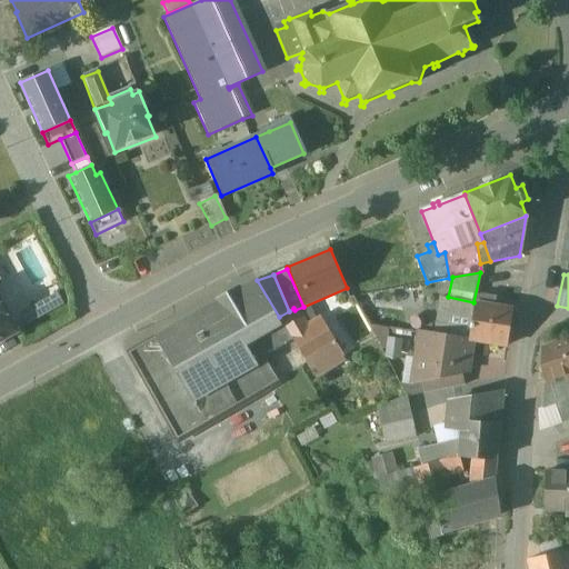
[(257,280),(227,297),(250,336),(279,317),(257,280)]
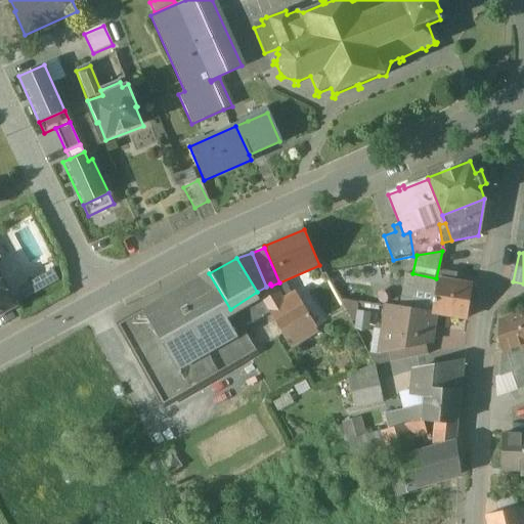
[(18,288),(25,298),(58,279),(53,269),(18,288)]
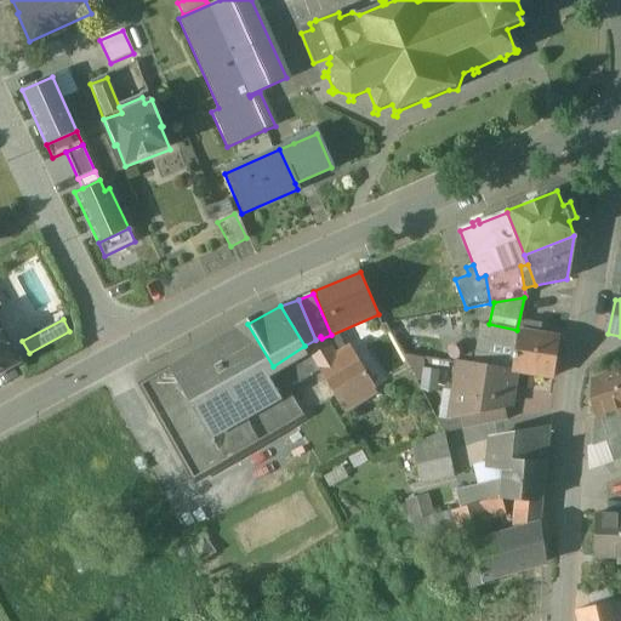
[(518,331),(480,323),(477,354),(489,355),(491,343),(516,347),(518,331)]
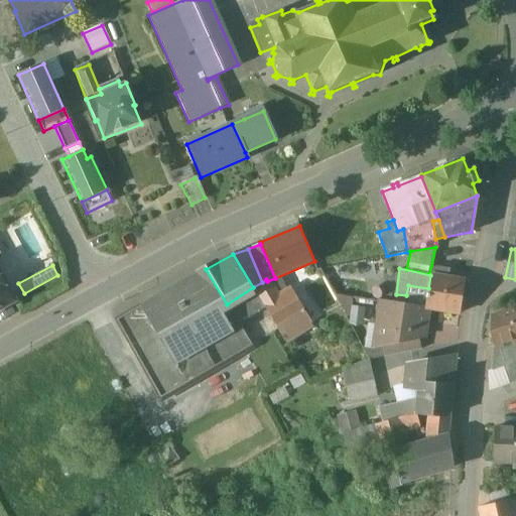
[(206,269),(141,306),(174,364),(232,331),(219,309),(227,304),(206,269)]
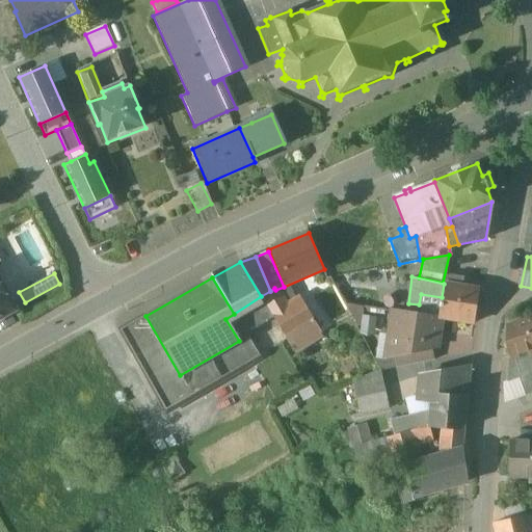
[(0,318),(17,310),(0,278),(0,318)]
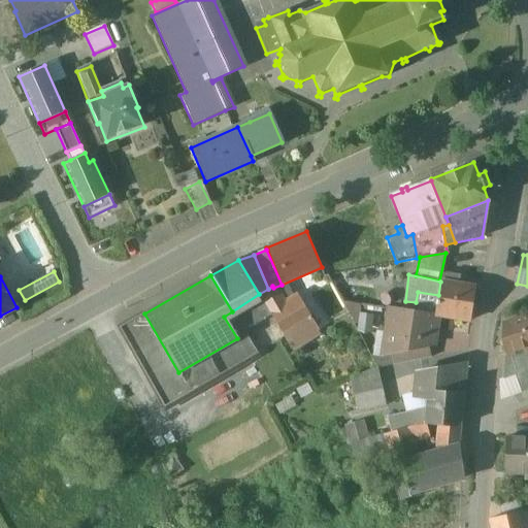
[(475,287),(440,282),(438,295),(437,302),(437,304),(435,316),(437,317),(470,322),(475,287)]
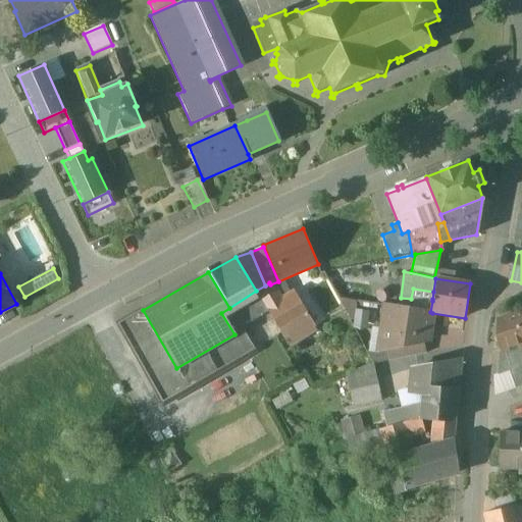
[(293,291),(279,299),(270,284),(269,282),(265,285),(256,291),(266,308),(269,312),(281,331),(290,345),(315,329),(307,316),(308,316),(293,291)]
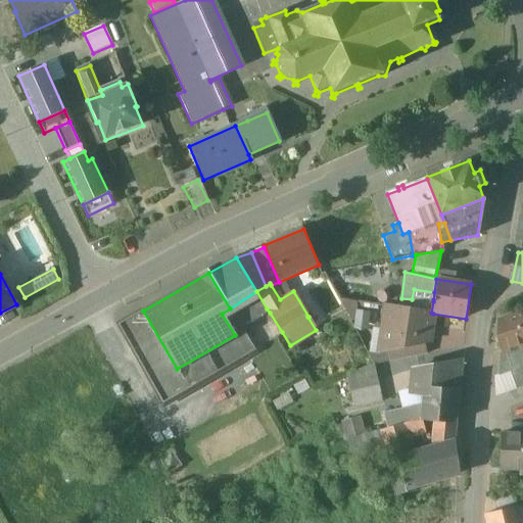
[(267,308),(256,291),(230,308),(222,314),(235,335),(244,330),(241,325),(267,308)]
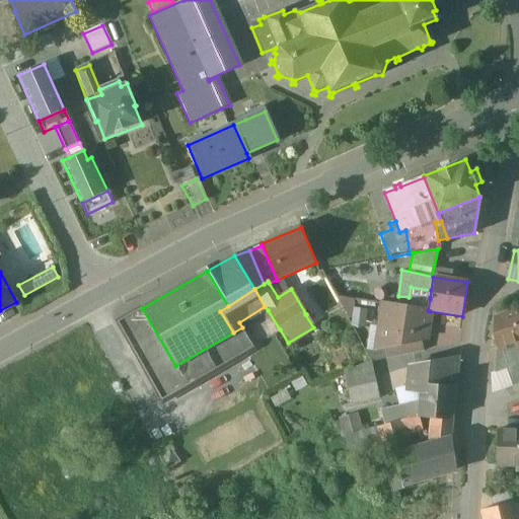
[(344,308),(353,309),(351,326),(365,327),(367,309),(355,308),(355,304),(362,305),(362,300),(338,297),(344,308)]
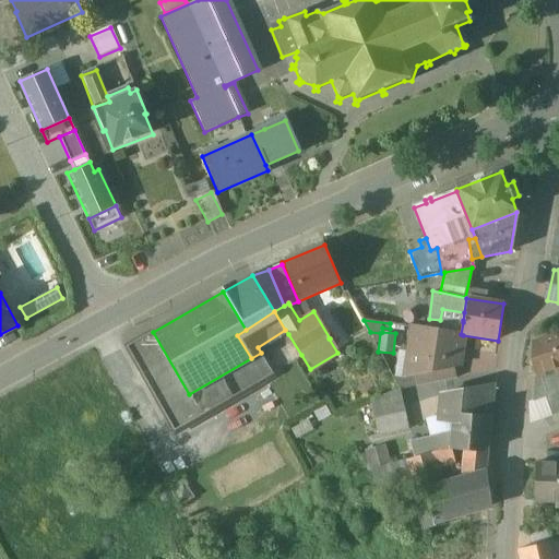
[(414,373),(453,366),(459,365),(463,335),(461,334),(414,328),(406,376),(414,373)]
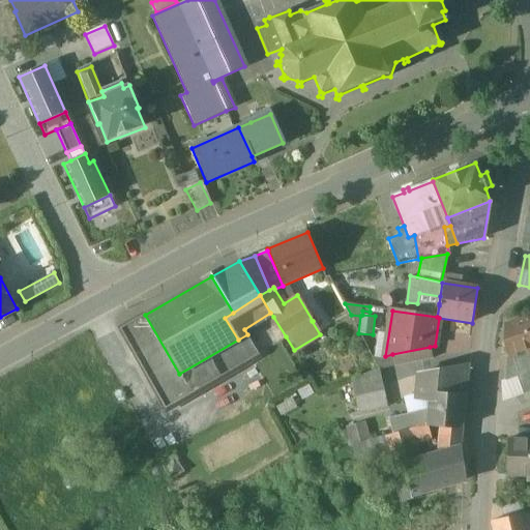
[(529,314),(505,324),(504,341),(509,356),(529,349),(529,314)]
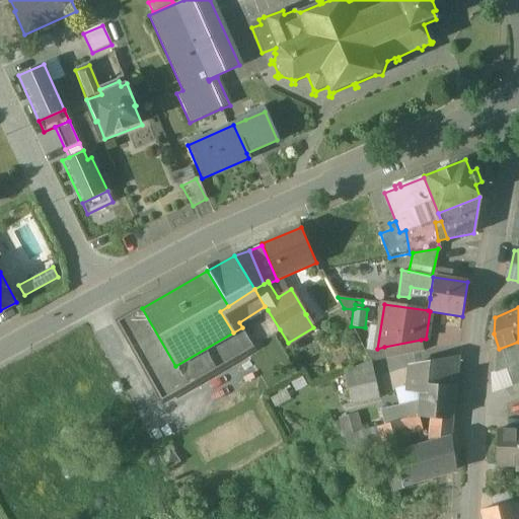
[(233,332),(175,366),(142,308),(118,322),(162,401),(253,347),(242,327),(233,332)]
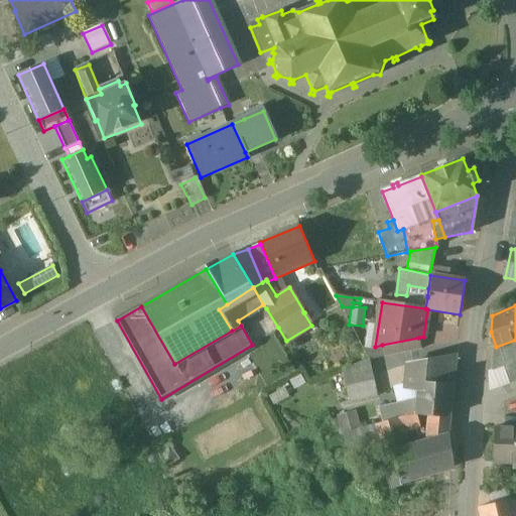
[(418,338),(382,345),(384,357),(421,350),(418,338)]
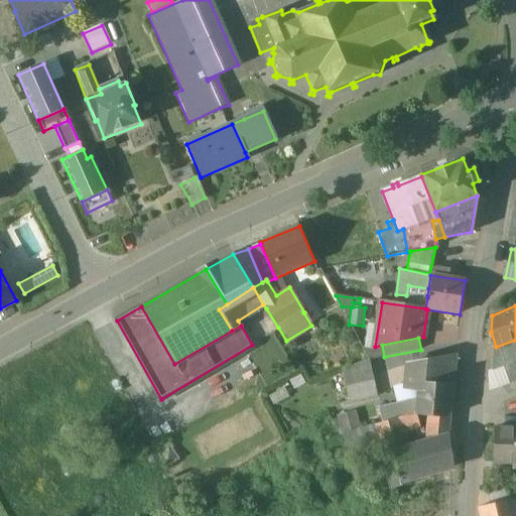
[(515,340),(496,347),(494,369),(495,369),(503,366),(510,384),(515,382),(515,340)]
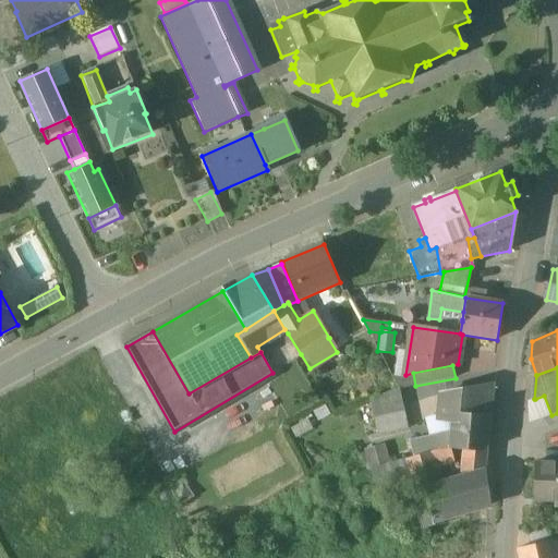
[(490,386),(441,395),(439,419),(453,421),(455,413),(488,416),(490,386)]
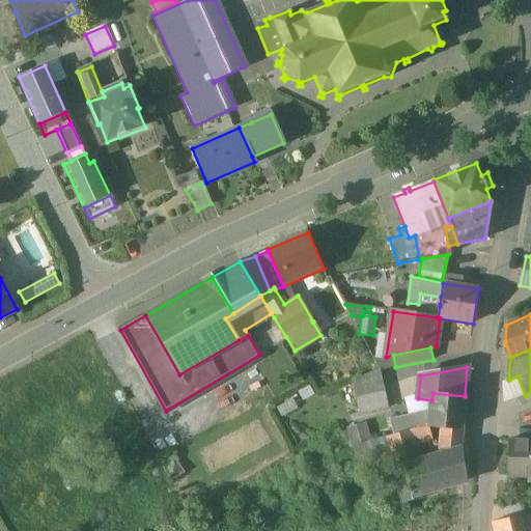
[(381,370),(354,380),(357,397),(385,393),(381,370)]
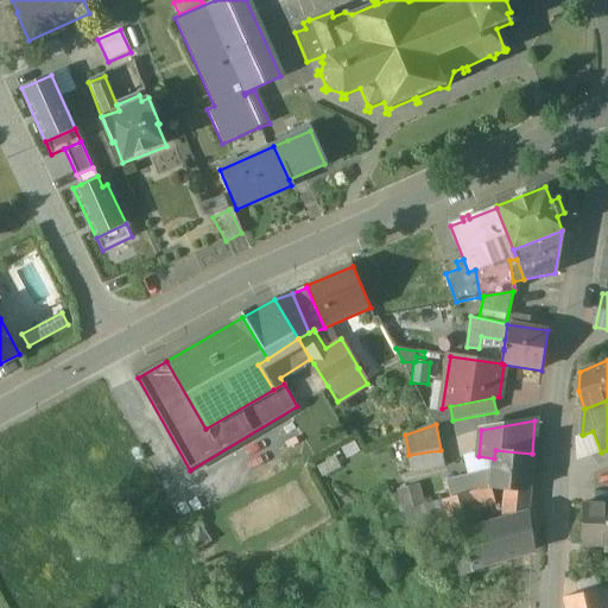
[(441,450),(409,455),(412,473),(444,467),(441,450)]
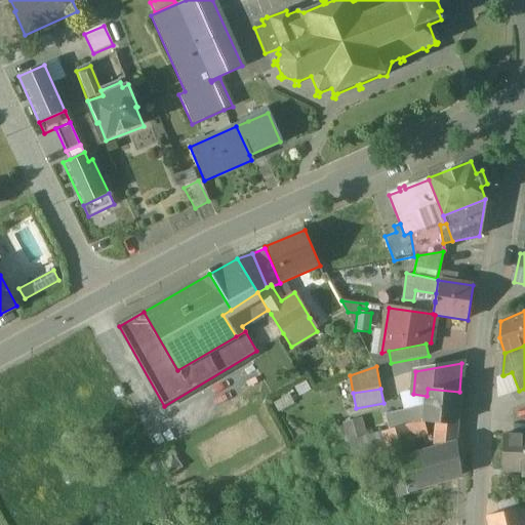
[(459,392),(428,389),(427,396),(426,409),(423,422),(438,423),(456,426),(459,392)]
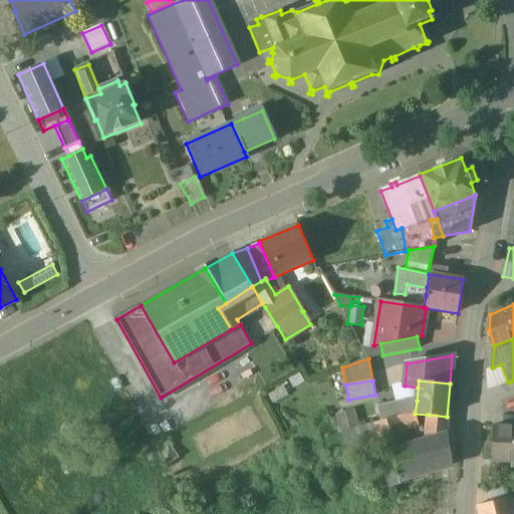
[(377,408),(381,422),(374,424),(378,439),(382,452),(407,446),(403,432),(419,428),(415,414),(417,401),(410,400),(377,408)]
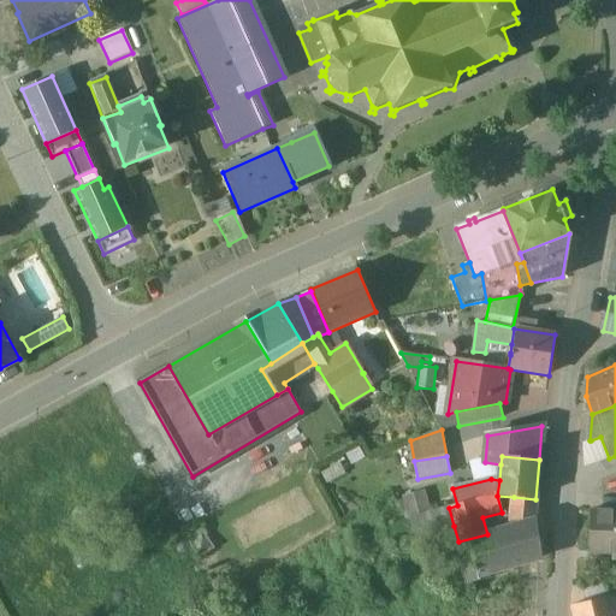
[(414,535),(454,526),(449,508),(428,514),(422,493),(404,498),(414,535)]
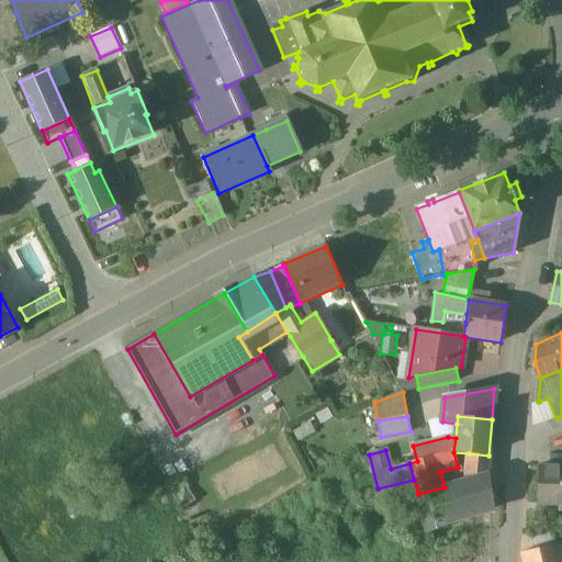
[(489,456),(469,453),(465,482),(485,476),(489,456)]
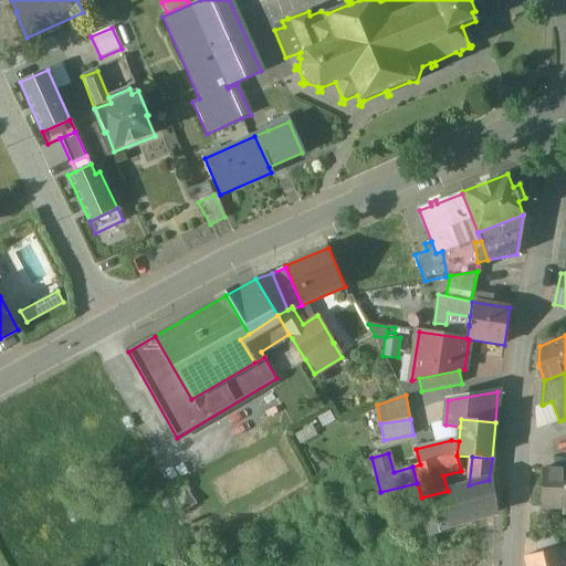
[(565,469),(543,469),(542,506),(565,506),(565,469)]
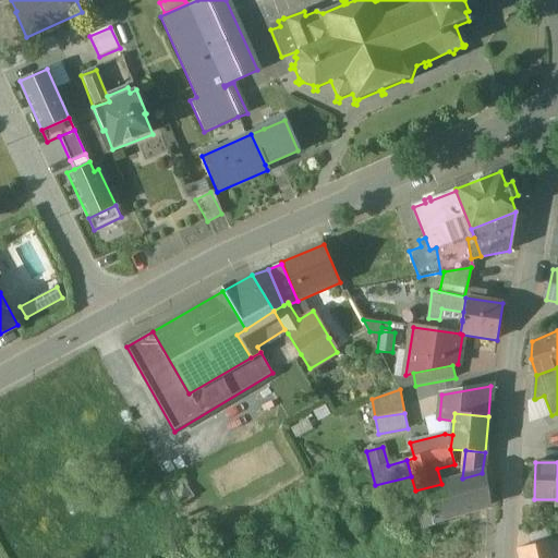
[(441,484),(423,488),(433,522),(434,521),(448,518),(490,506),(482,473),(462,478),(441,484)]
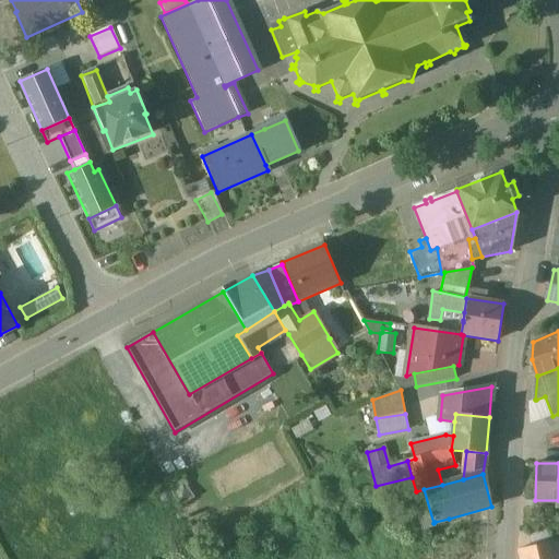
[(416,491),(405,495),(415,532),(436,526),(435,522),(433,523),(424,489),(416,491)]
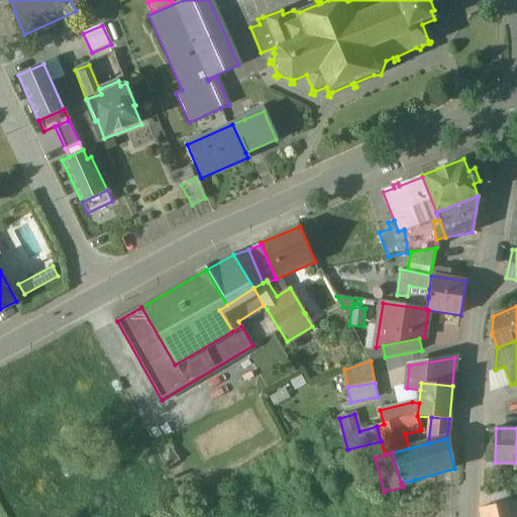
[(516,487),(508,490),(509,502),(511,501),(511,503),(516,500),(516,487)]
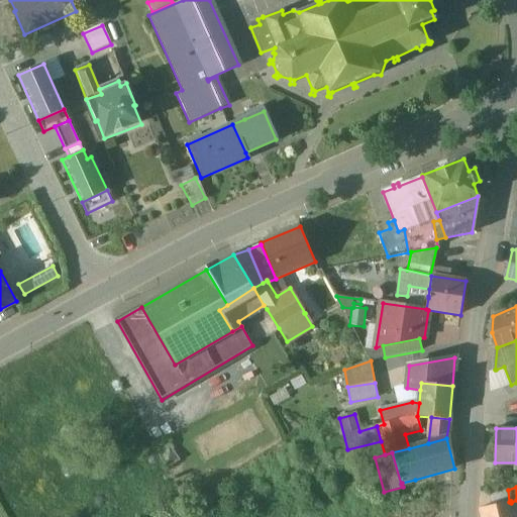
[(509,502),(480,509),(481,516),(514,516),(511,503),(511,501),(509,502)]
